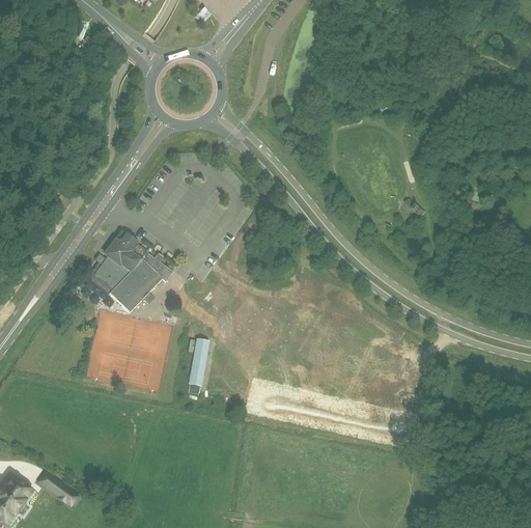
[(91,38),(87,35),(81,44),(86,47),(91,38)]
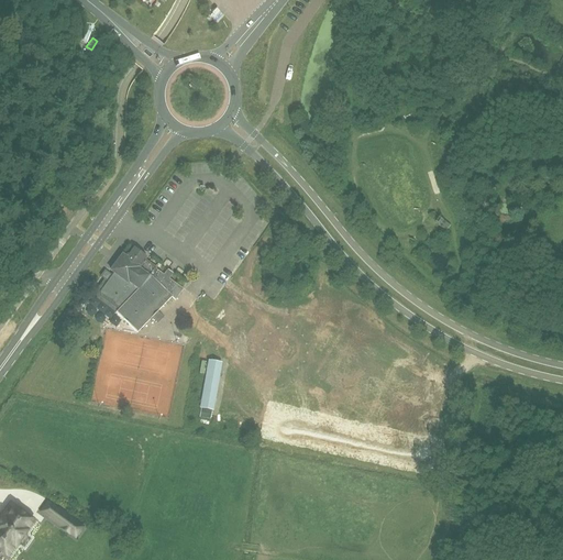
[(174,179),(163,175),(154,198),(165,202),(174,179)]
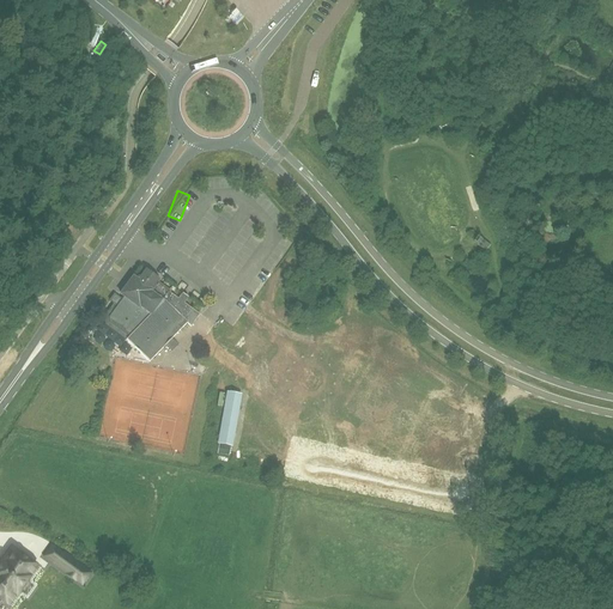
[(200,311),(184,299),(188,294),(182,290),(178,296),(170,290),(170,288),(158,280),(159,278),(144,267),(137,278),(134,275),(121,292),(125,294),(122,298),(109,316),(110,320),(128,334),(126,336),(150,359),(187,320),(192,323),(200,311)]
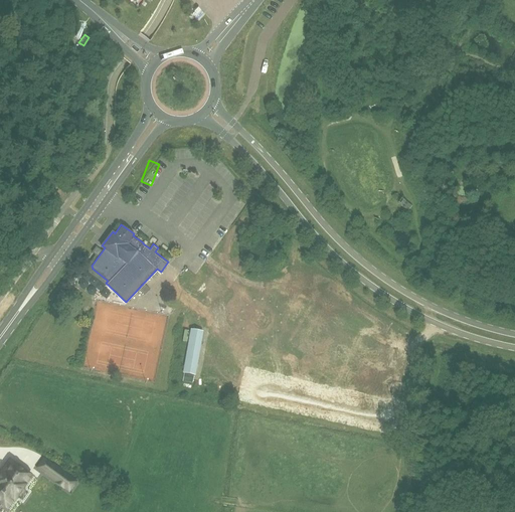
[(183,371),(185,371),(183,378),(193,380),(195,373),(196,373),(204,329),(191,327),(183,371)]
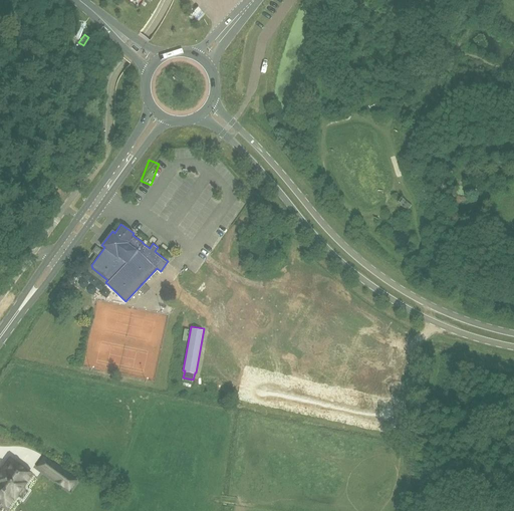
[(27,481),(30,477),(30,475),(31,473),(10,458),(1,470),(0,471),(0,500),(1,501),(7,505),(16,493),(18,493),(22,487),(22,485),(25,481),(27,481)]
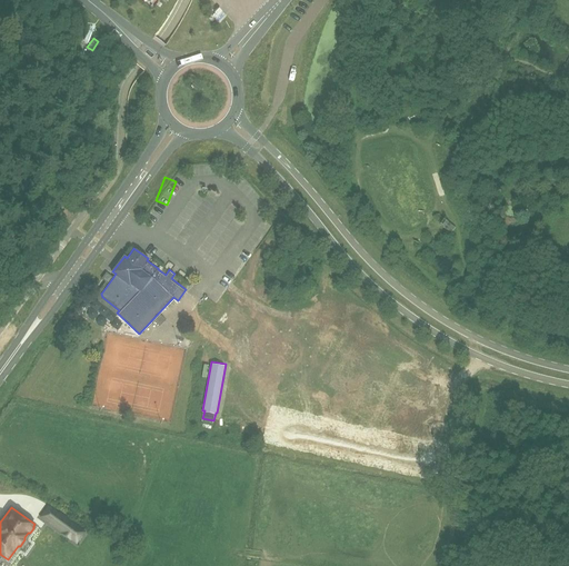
[(59,513),(51,507),(45,517),(49,520),(51,523),(52,523),(57,526),(58,527),(62,530),(62,532),(70,537),(70,536),(78,526),(78,525),(60,512),(59,513)]
